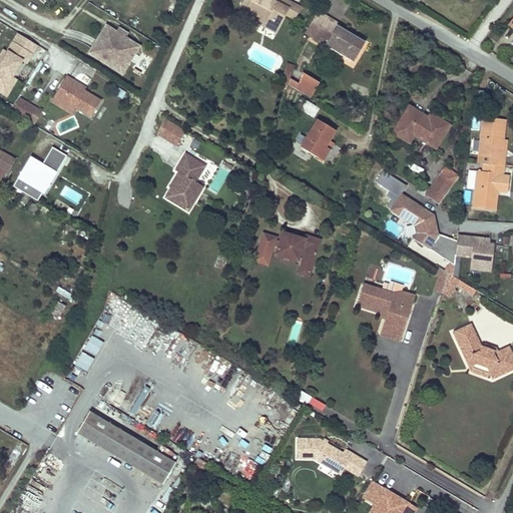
[(274,8),(269,5),(271,0),(270,0),(243,0),(241,5),(246,8),(245,10),(260,17),(259,18),(267,22),(264,27),(276,33),(292,3),(285,0),(278,0),(277,3),(274,8)]
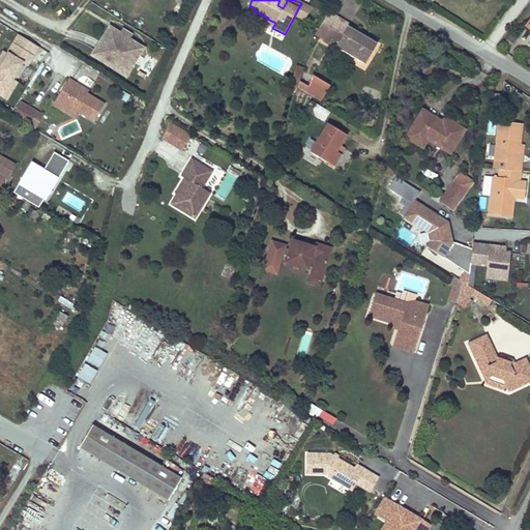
[(303,21),(310,8),(301,3),(295,17),(303,21)]
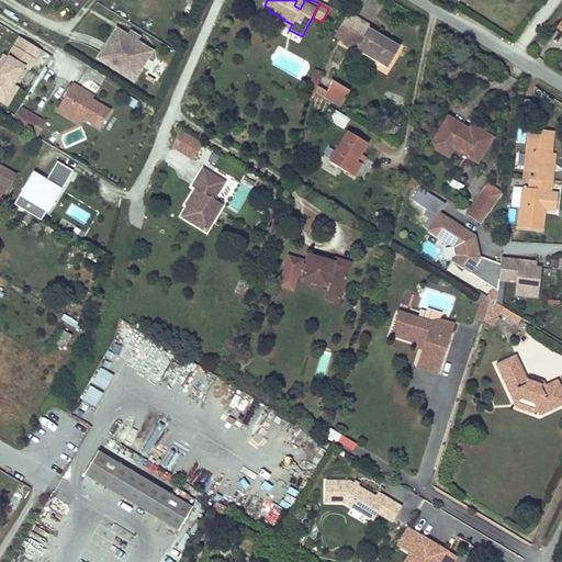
[(377,26),(362,18),(348,42),(389,67),(402,46),(374,30),(377,26)]
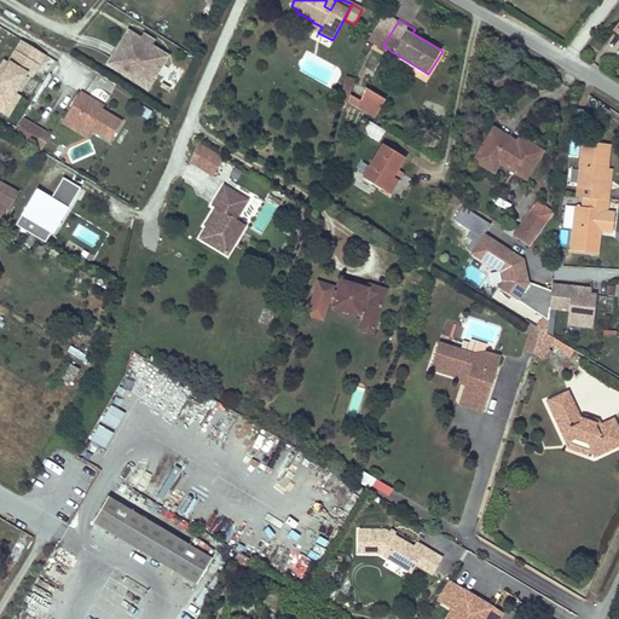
[(318,33),(322,27),(312,22),(310,28),(318,33)]
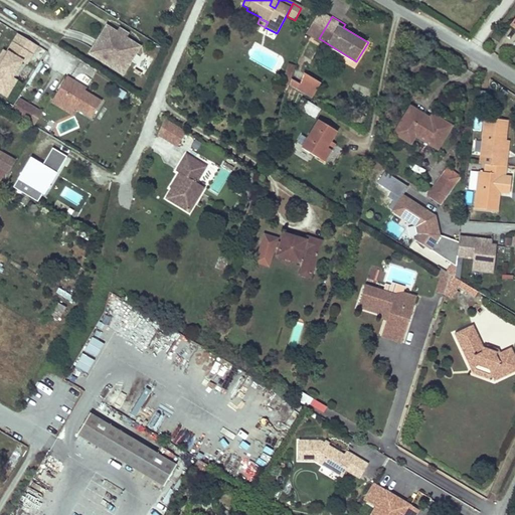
[(139,48),(106,28),(90,55),(123,75),(127,68),(139,48)]
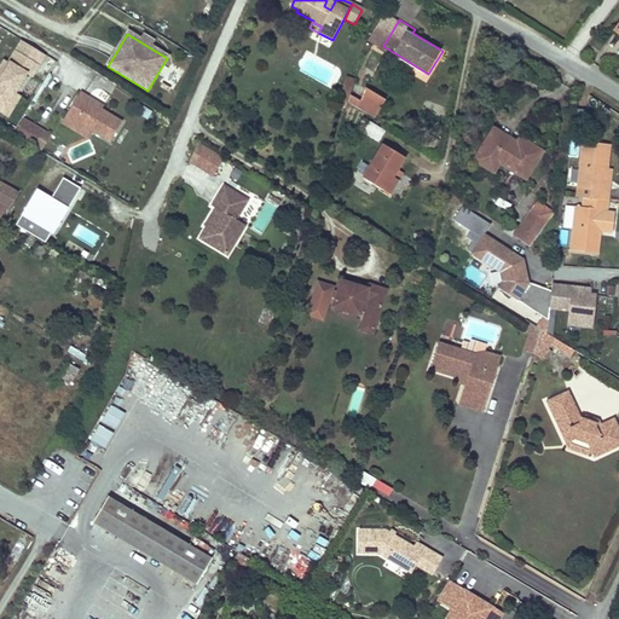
[(0,114),(9,120),(45,56),(17,40),(0,68),(0,114)]
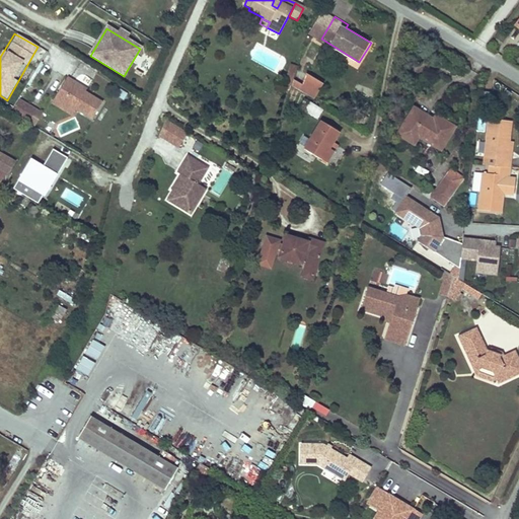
[(301,85),(293,80),(290,87),(315,100),(323,85),(306,76),(301,85)]
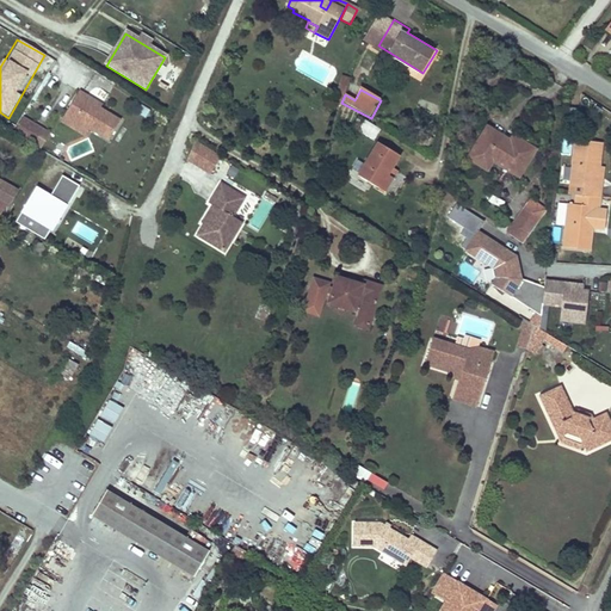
[(87,97),(79,92),(63,119),(73,124),(74,121),(110,140),(121,119),(100,109),(86,100),(87,97)]
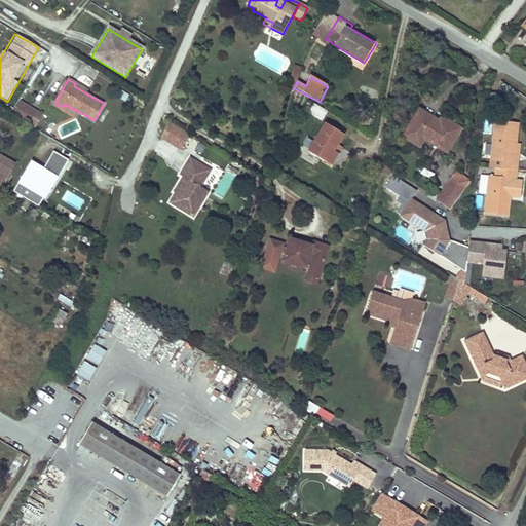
[(87,90),(75,83),(74,86),(86,94),(87,90)]
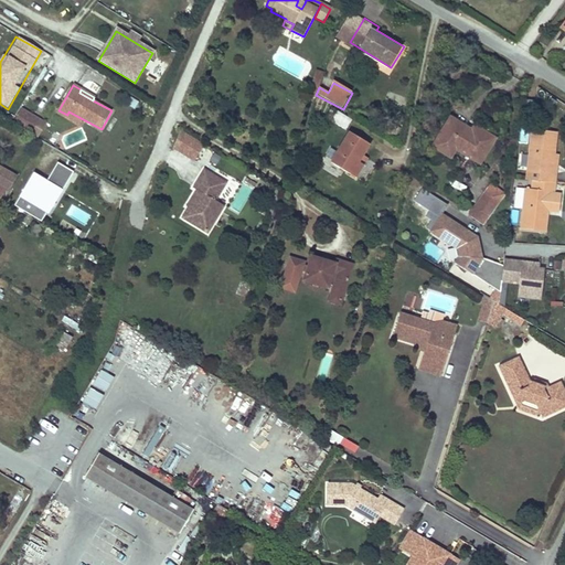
[(533,98),(522,97),(521,108),(532,109),(533,98)]
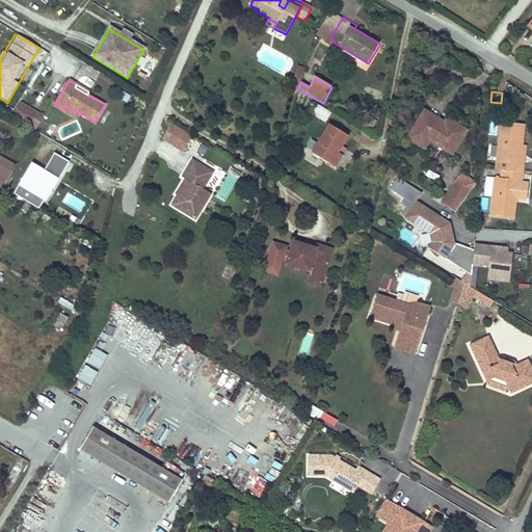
[(35,113),(19,104),(11,115),(28,126),(35,113)]
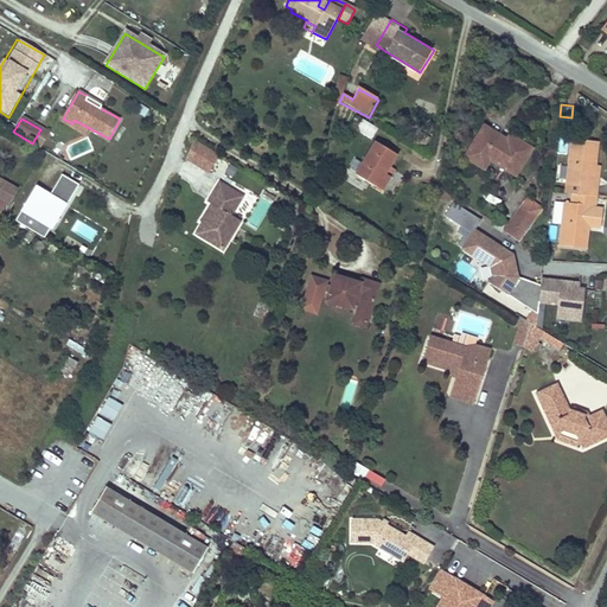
[(506,141),(484,127),(470,148),(490,160),(516,177),(532,151),(510,135),(506,141)]
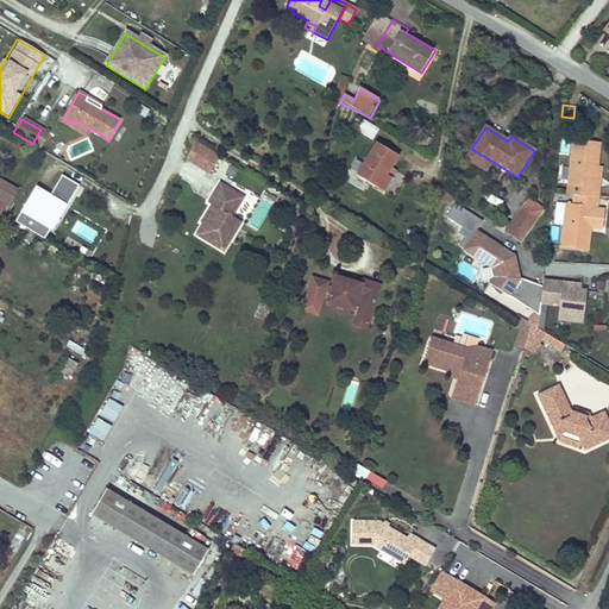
[(566,202),(563,245),(589,249),(590,226),(586,226),(589,206),(596,207),(600,184),(591,184),(594,165),(597,165),(600,142),(573,138),(569,183),(576,184),(573,203),(566,202)]
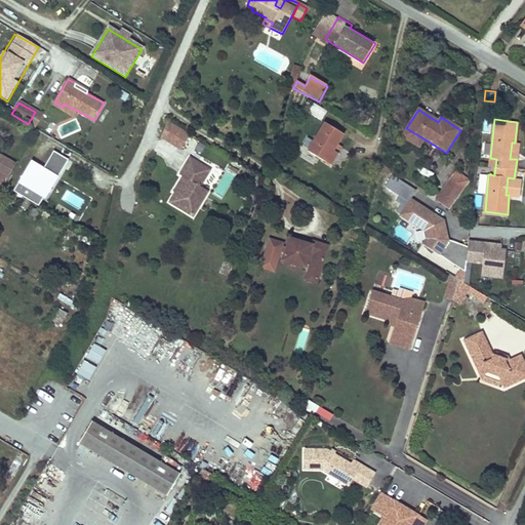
[(159,139),(182,151),(191,134),(168,122),(159,139)]
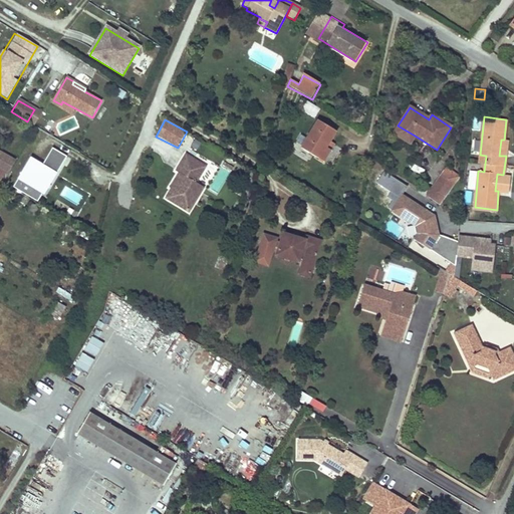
[(316,119),(299,147),(317,158),(328,141),(334,130),(316,119)]
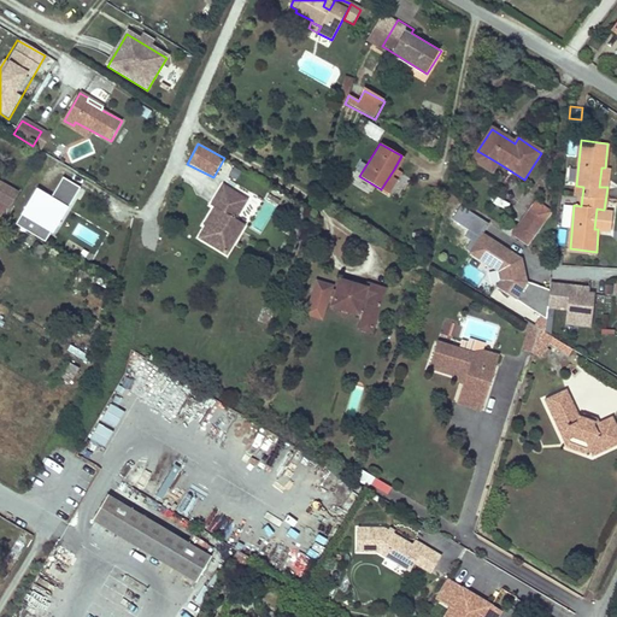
[(498,163),(477,151),(472,160),(492,174),(498,163)]
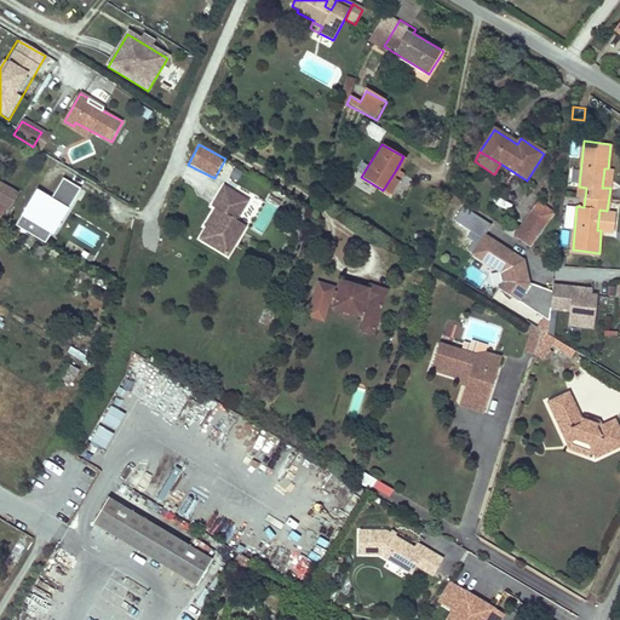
[(604,168),(602,188),(610,188),(613,170),(608,168),(604,168)]
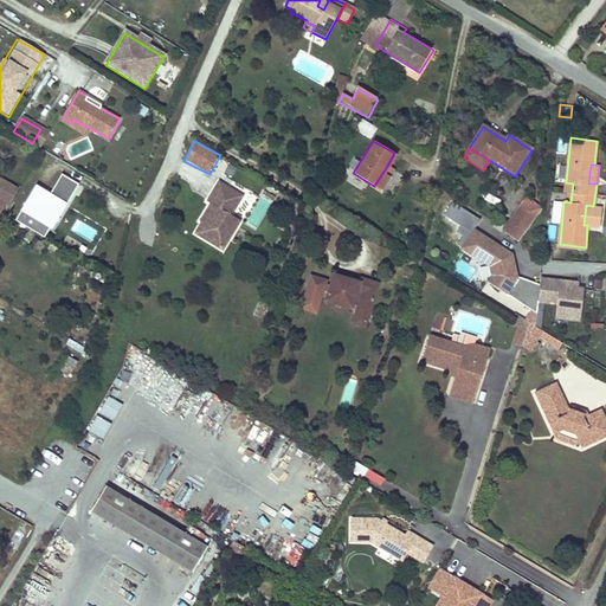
[(387,166),(374,186),(380,189),(392,169),(387,166)]
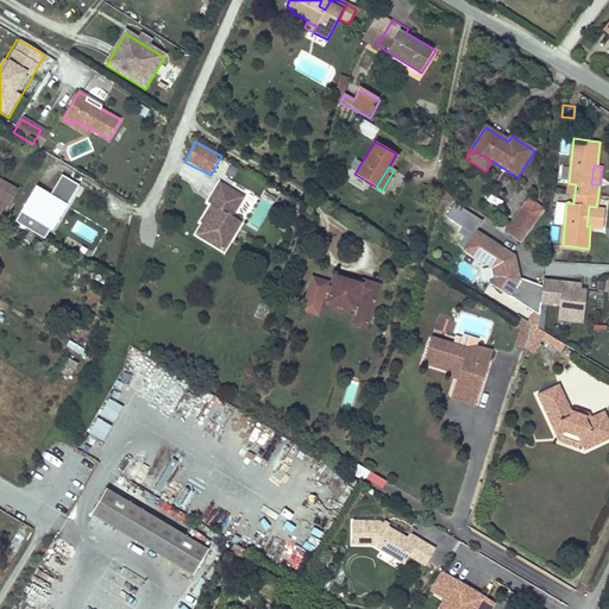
[(33,187),(14,225),(50,242),(79,184),(61,176),(51,195),(33,187)]
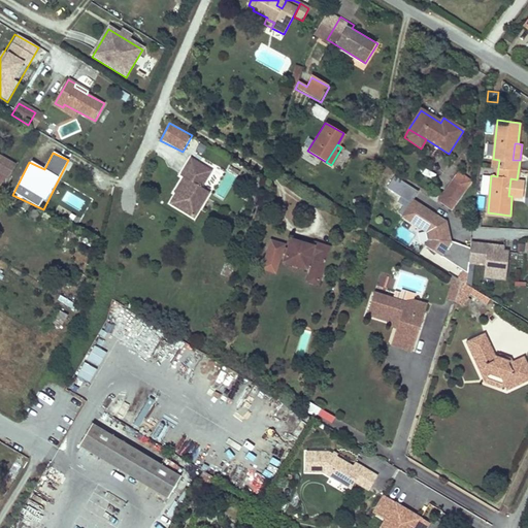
[(14,163),(0,154),(0,170),(7,175),(14,163)]
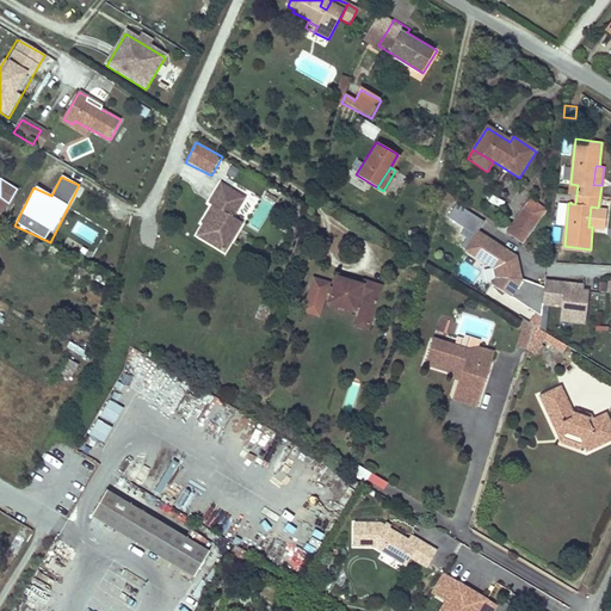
[(245,197),(222,183),(210,203),(214,204),(208,214),(210,215),(204,223),(198,234),(224,251),(233,238),(229,235),(239,220),(234,216),(245,197)]
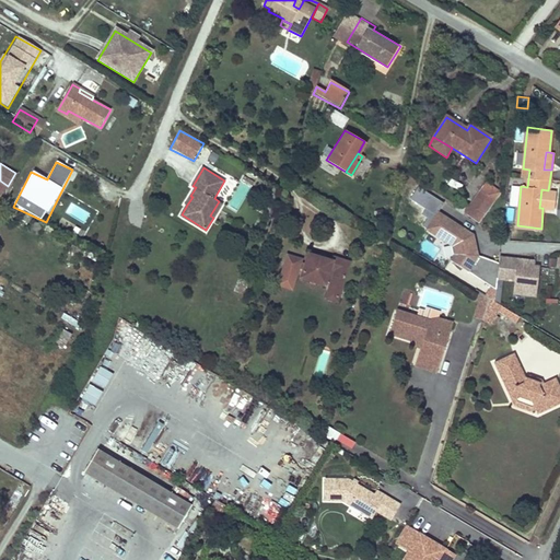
[(356,177),(362,182),(368,172),(361,168),(356,177)]
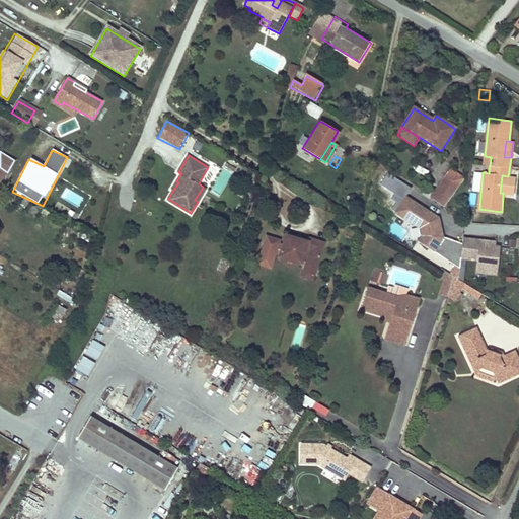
[(418,166),(415,171),(426,176),(428,171),(418,166)]
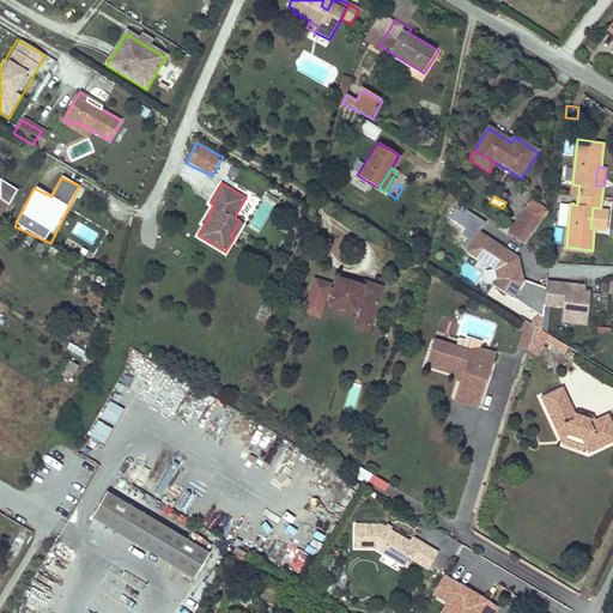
[(525,243),(548,212),(533,200),(509,232),(525,243)]
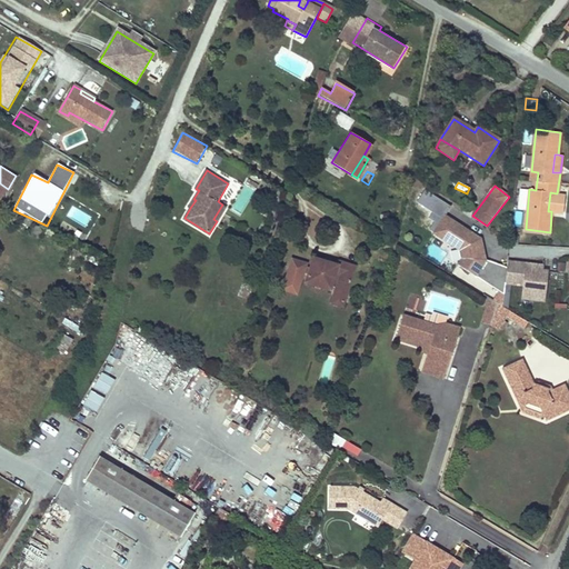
[(72,205),(66,217),(86,228),(92,217),(72,205)]
